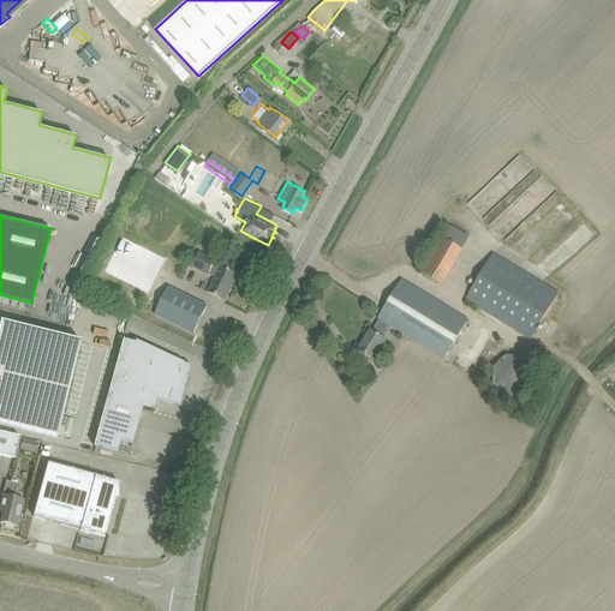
[(448,221),(419,269),(441,281),(470,234),(448,221)]
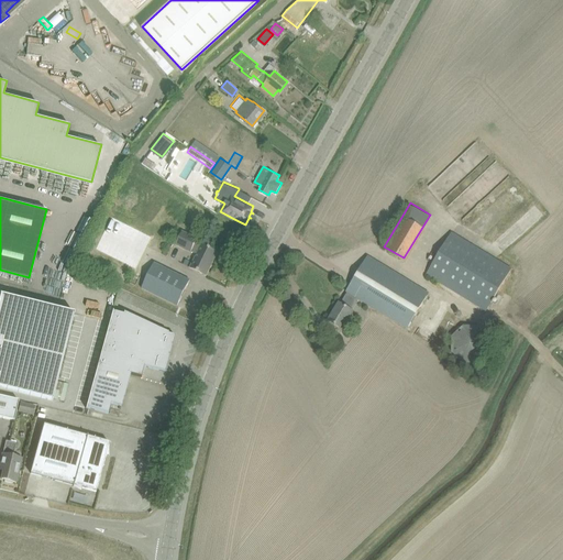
[(427,272),(486,308),(512,264),(453,228),(427,272)]
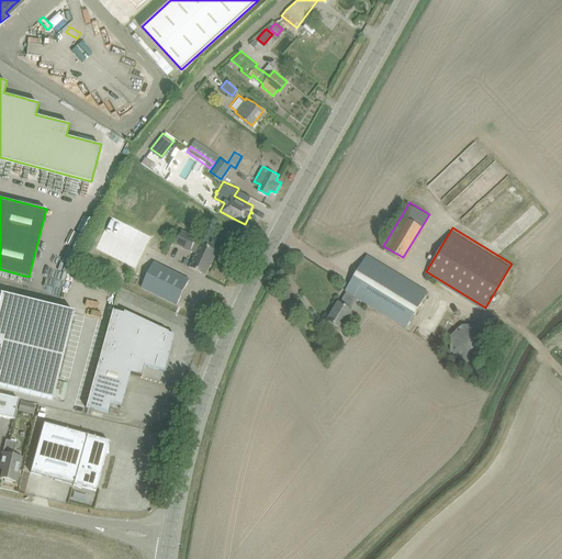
[(197,250),(190,265),(195,268),(205,272),(217,249),(202,242),(201,242),(195,239),(198,236),(188,231),(182,228),(176,242),(191,249),(191,247),(197,250)]
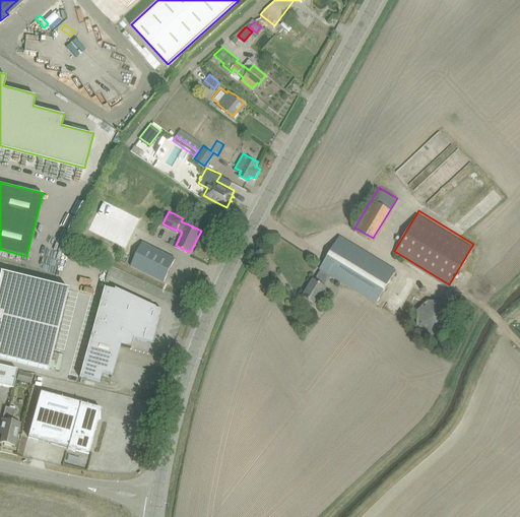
[(319,266),(321,267),(331,274),(376,302),(396,269),(340,234),(319,266)]
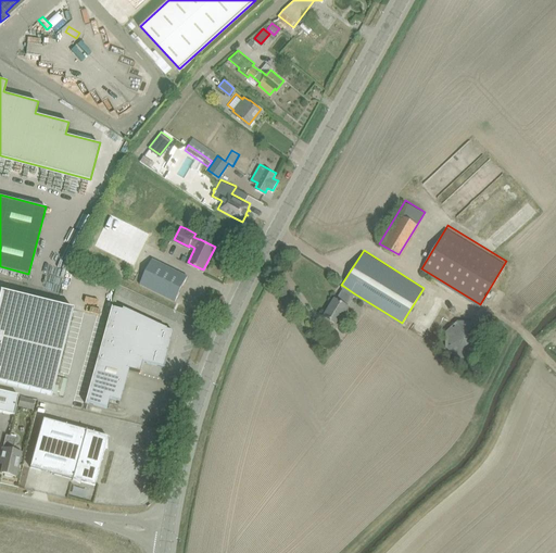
[(175,300),(188,274),(152,256),(140,281),(175,300)]
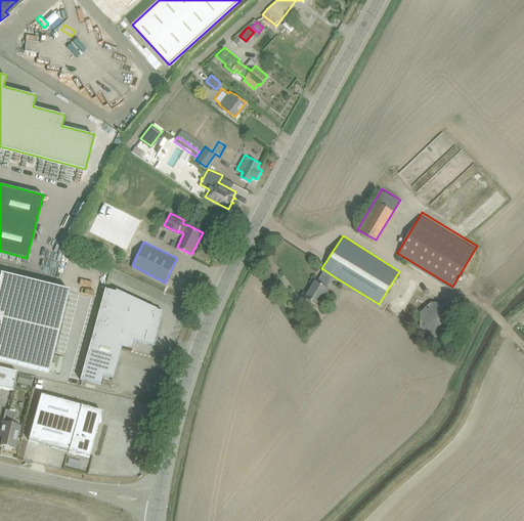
[(318,304),(329,288),(326,287),(334,276),(323,269),(316,279),(306,296),(318,304)]
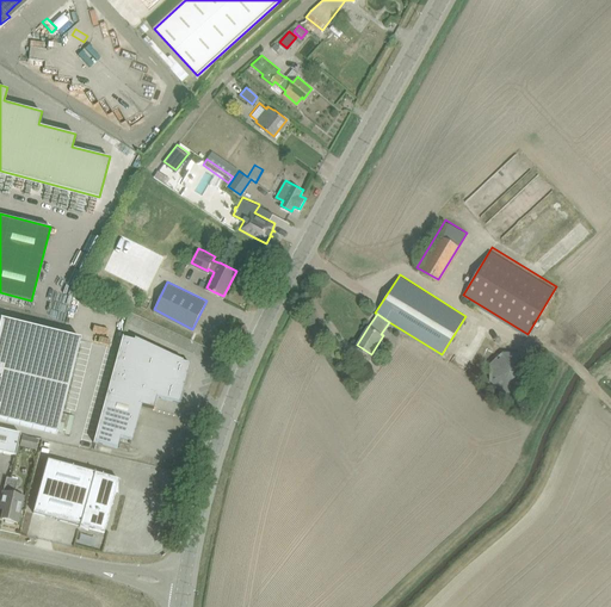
[(0,416),(56,431),(80,336),(0,316),(0,416)]
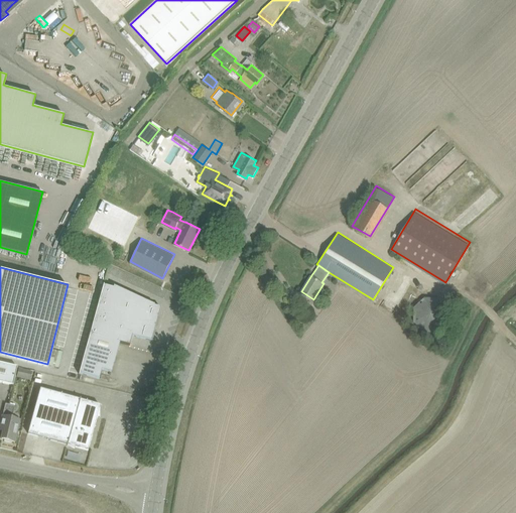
[(83,273),(81,279),(94,282),(95,276),(83,273)]
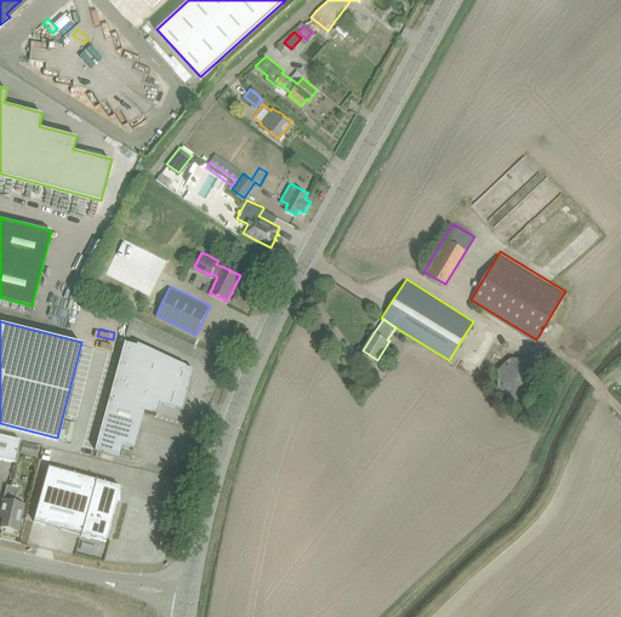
[(143,409),(155,412),(158,400),(181,406),(193,367),(136,341),(135,343),(124,340),(95,446),(118,452),(121,440),(134,444),(143,409)]
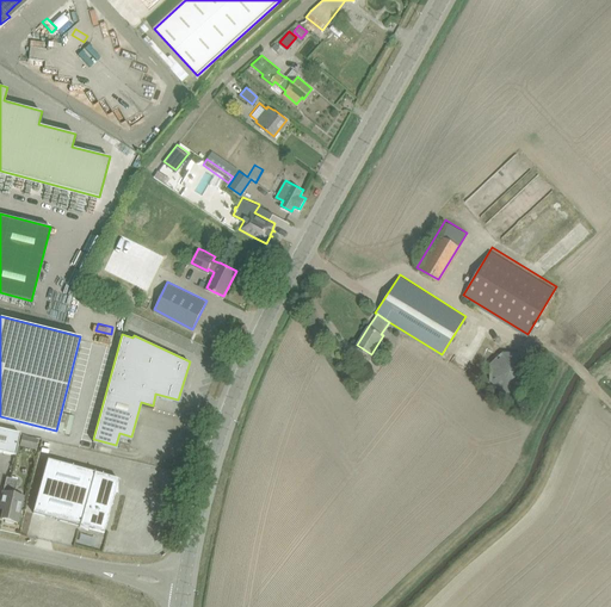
[(519,351),(501,350),(489,363),(489,379),(501,391),(518,390),(530,379),(531,363),(519,351)]
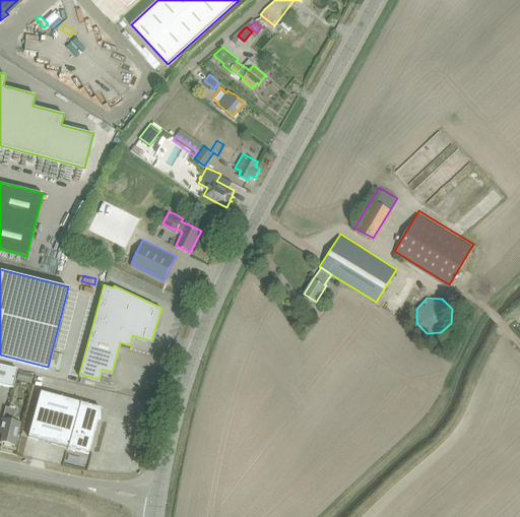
[(387,300),(383,306),(396,314),(399,307),(387,300)]
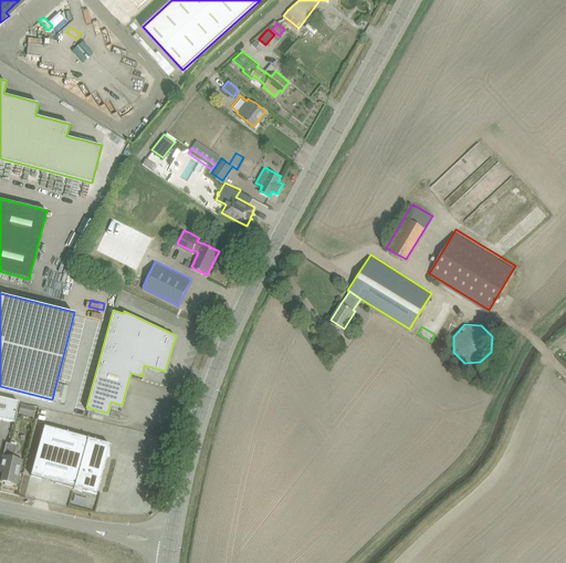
[(0,394),(14,397),(16,392),(0,387),(0,394)]
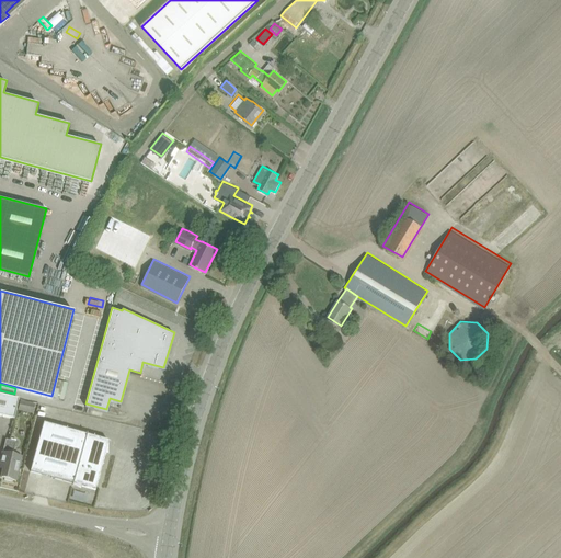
[(0,391),(0,412),(14,417),(19,396),(0,391)]
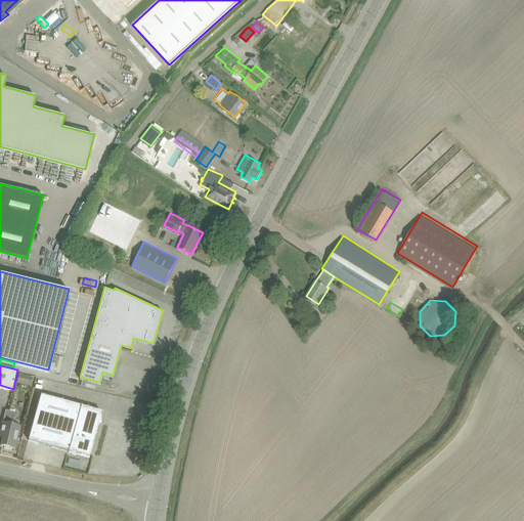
[(33,376),(19,373),(17,380),(31,383),(33,376)]
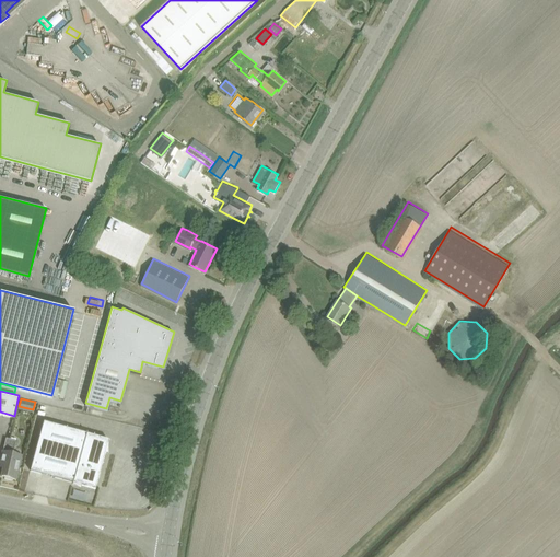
[(108,438),(44,419),(31,468),(95,486),(108,438)]
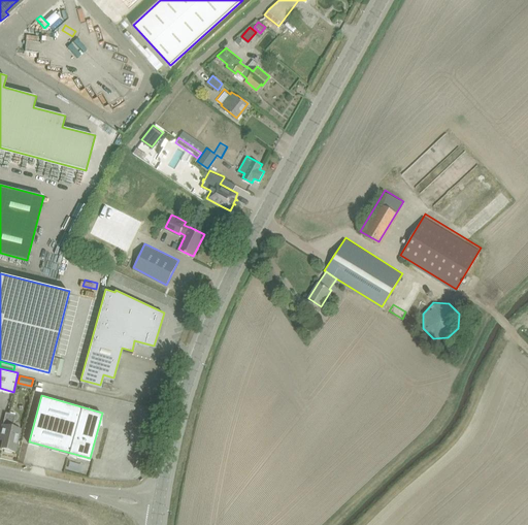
[(2,423),(0,432),(0,437),(3,438),(1,447),(15,450),(18,439),(21,427),(12,425),(15,414),(5,411),(2,423)]
